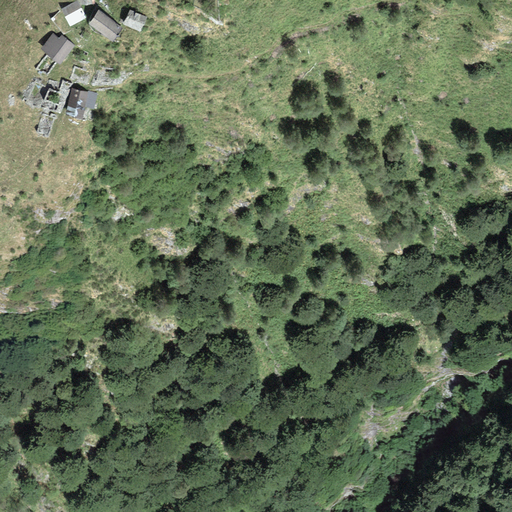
[(77,1),(61,9),(70,26),(86,18),(77,1)]
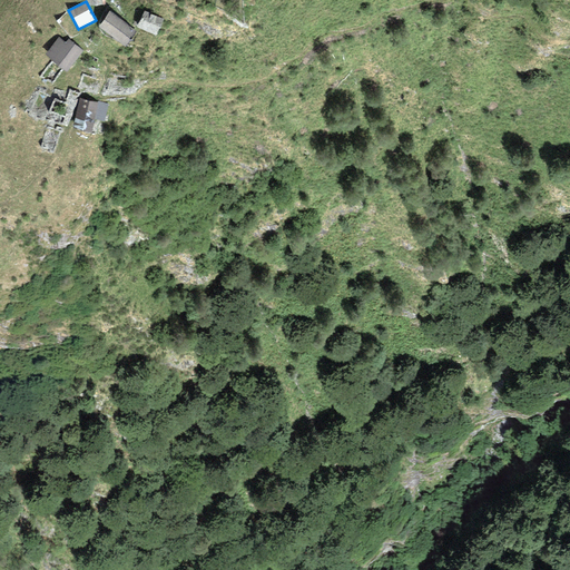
[(137,31),(110,11),(98,27),(125,48),(137,31)]
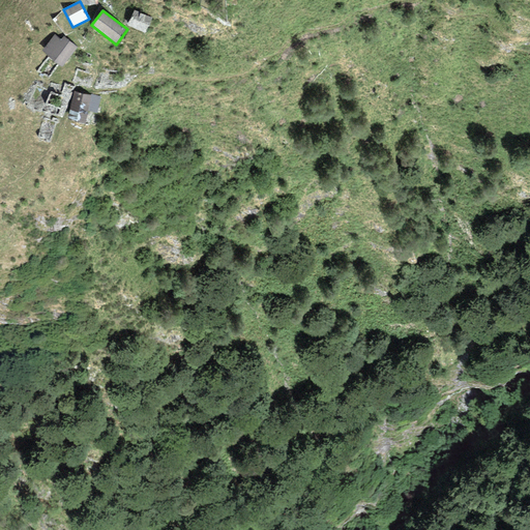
[(152,18),(135,10),(127,26),(146,33),(152,18)]
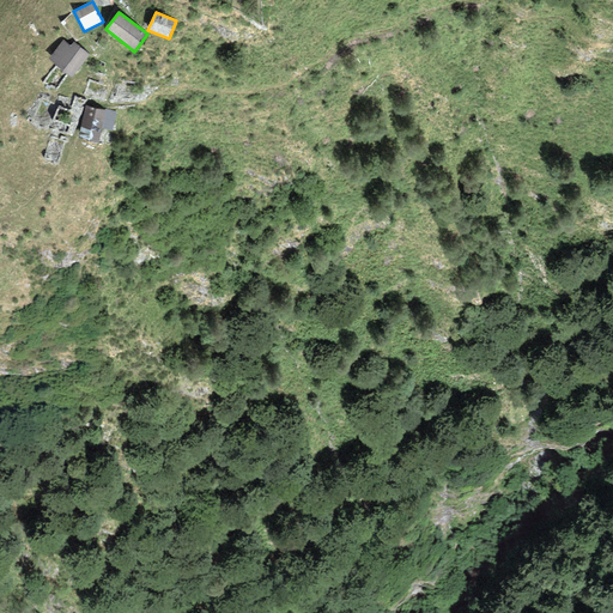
[(48,59),(71,78),(90,54),(73,42),(71,47),(62,40),(48,59)]
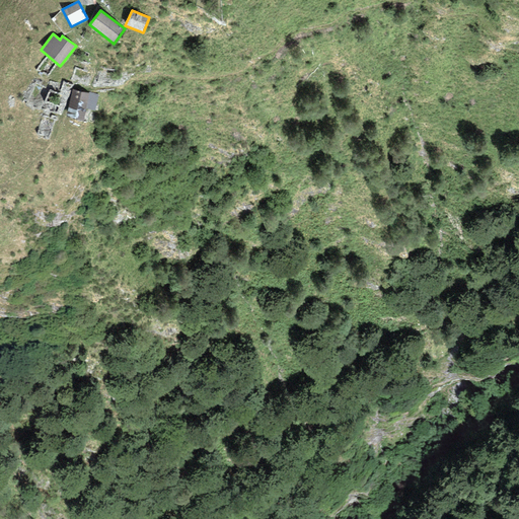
[(88,93),(72,89),(66,118),(82,122),(85,108),(89,93),(88,93)]
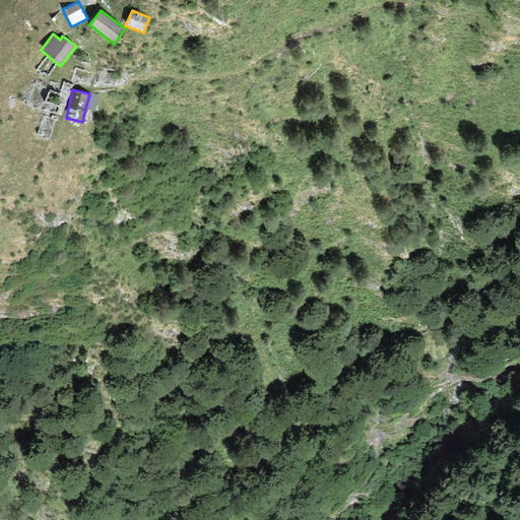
[(89,91),(88,93),(89,93),(85,109),(94,111),(99,94),(89,91)]
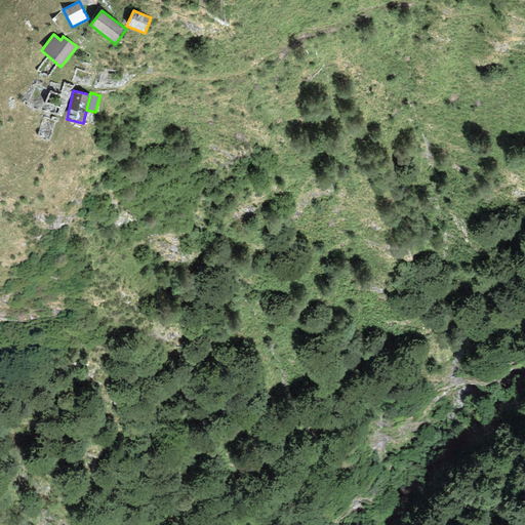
All buildings are outlined.
